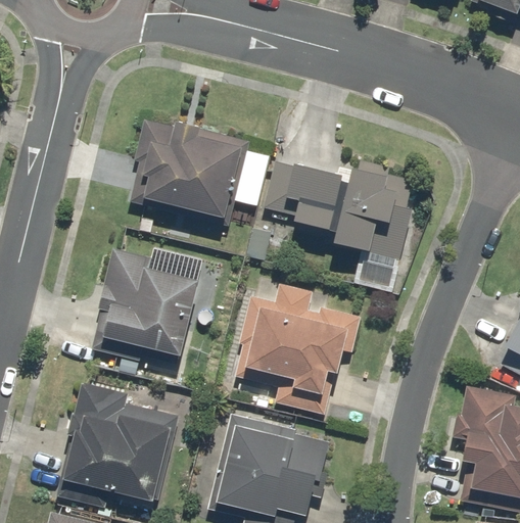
[(519,0),(475,0),(490,6),(486,16),(516,29),(519,19),(519,0)]
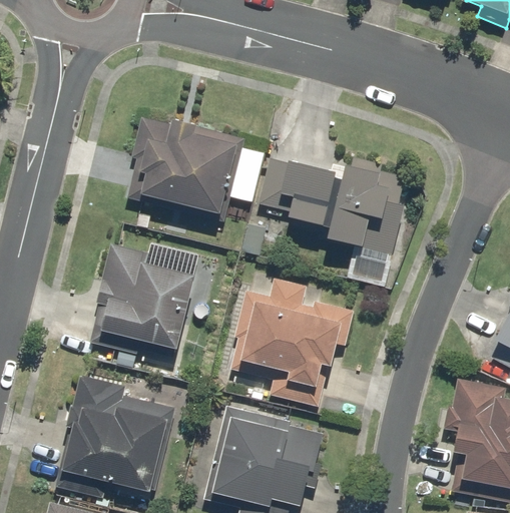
[(168,121),(142,116),(127,198),(225,216),(238,145),(190,136),(193,119),(169,114),(168,121)]
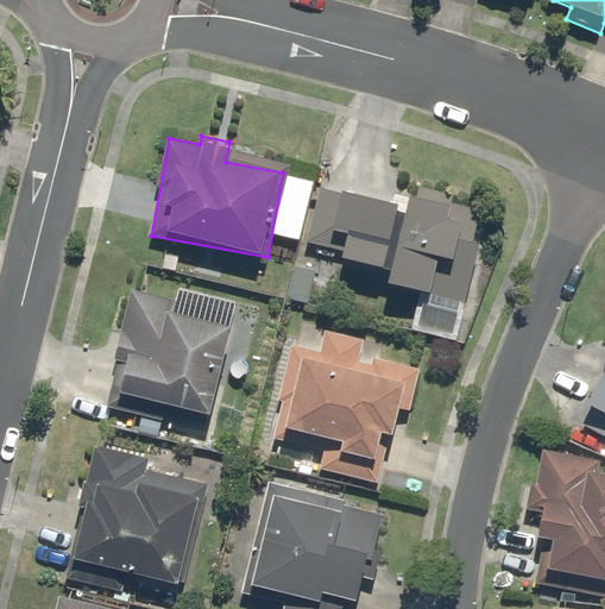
[(399,209),(322,188),(304,250),(382,271),(399,209)]
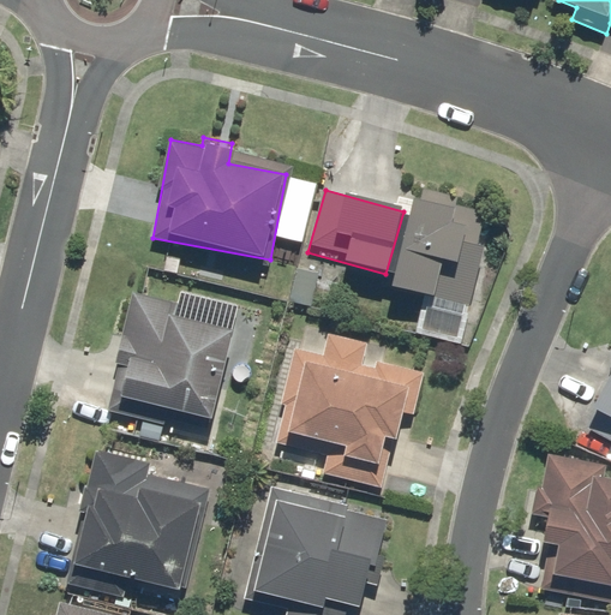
[(407,198),(403,212),(385,274),(383,281),(433,296),(443,264),(455,268),(466,232),(453,228),(457,212),(407,198)]
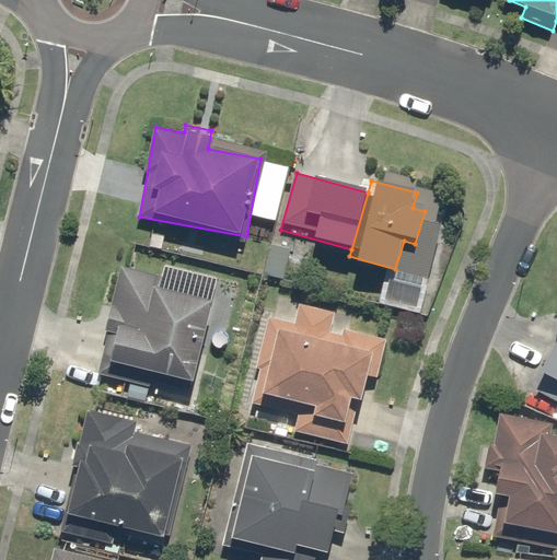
[(297,246),(270,242),(265,268),(292,272),(297,246)]
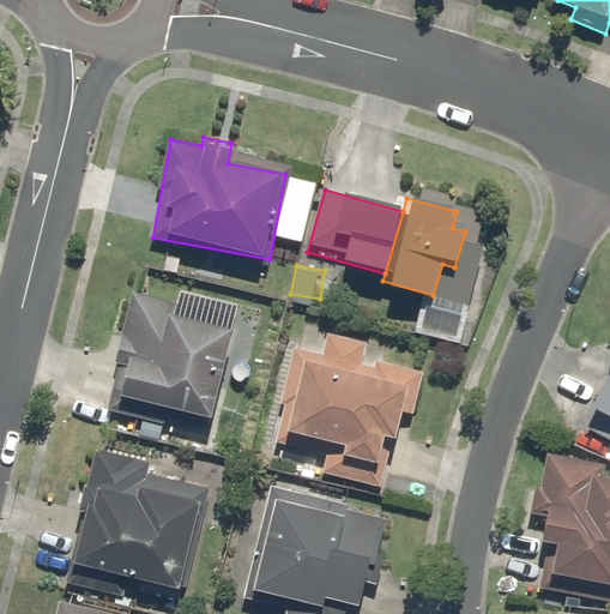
[(240,329),(175,315),(177,300),(130,290),(115,366),(124,368),(114,416),(138,421),(137,431),(165,437),(168,425),(219,434),(240,329)]
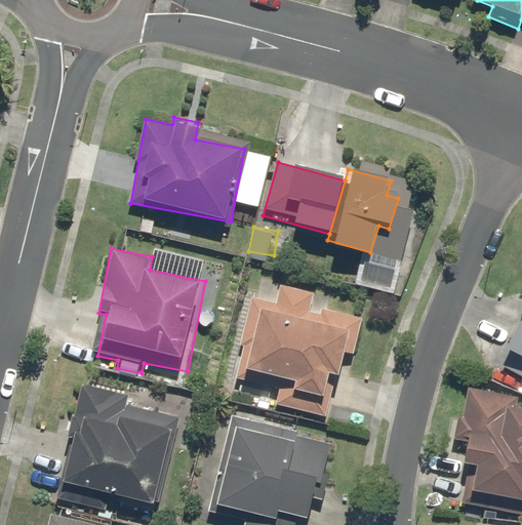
[(273,300),(253,295),(234,377),(277,388),(273,403),(330,416),(345,354),(354,356),(364,316),(310,304),(314,287),(278,279),(273,300)]
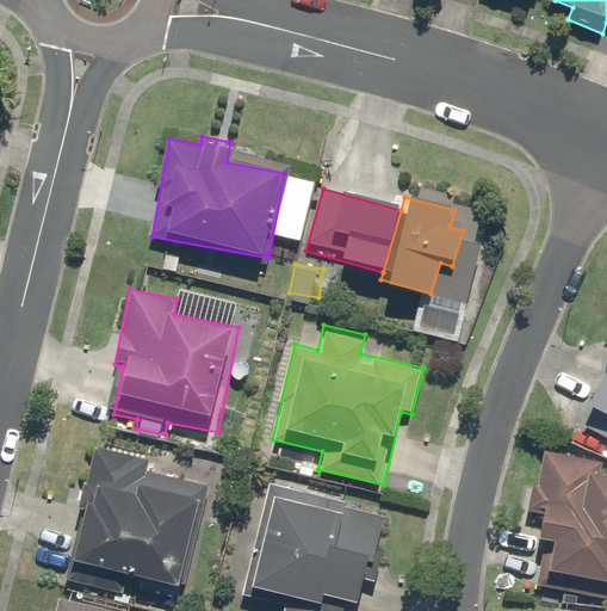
[(606,344),(605,347),(606,349),(606,371),(578,421),(606,437),(606,344)]
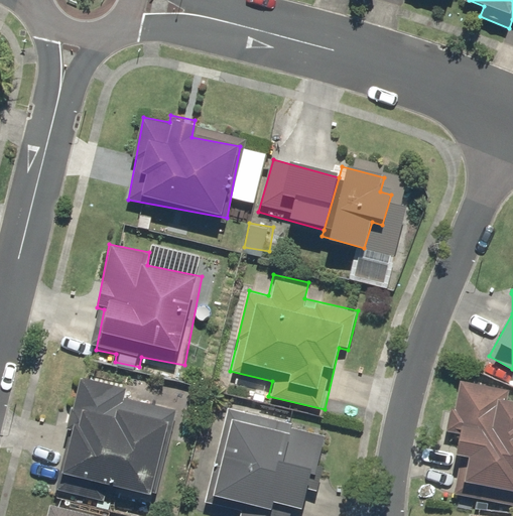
[(179,411),(130,399),(131,392),(79,379),(72,409),(68,408),(62,430),(72,433),(58,489),(109,501),(111,489),(158,500),(179,411)]
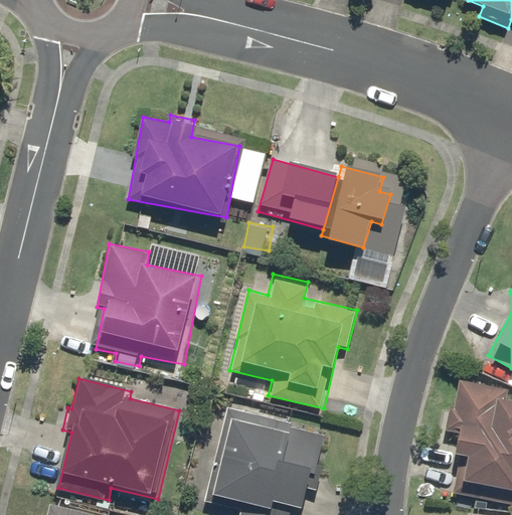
[(462,452),(454,493),(511,504),(511,399),(506,398),(508,389),(462,380),(449,450),(462,452)]
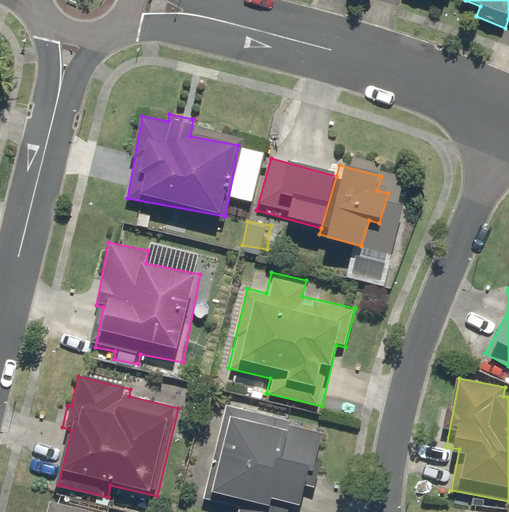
[(328,432),(228,407),(226,407),(204,499),(242,508),(241,511),(288,511),(290,508),(298,510),(306,475),(317,478),(328,432)]
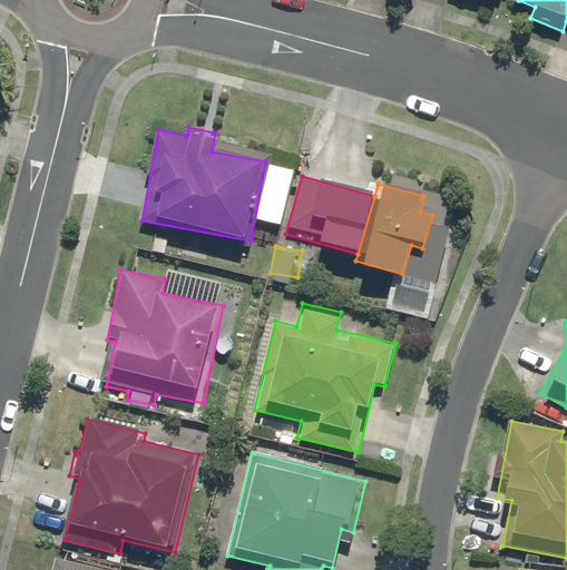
[(107,569),(58,558),(54,556),(49,569),(107,569)]
